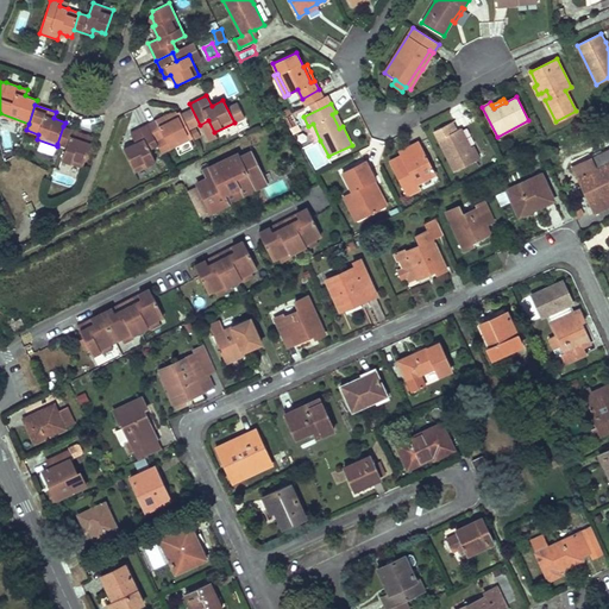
[(179,117),(176,112),(165,115),(168,121),(179,117)]
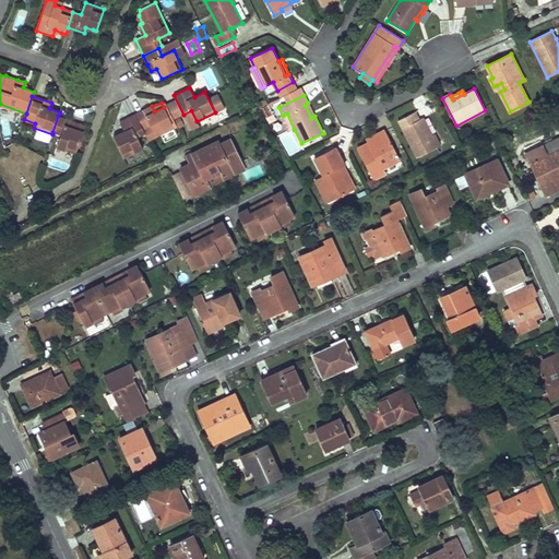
[(305,105),(311,118),(314,116),(311,110),(308,103),(305,105)]
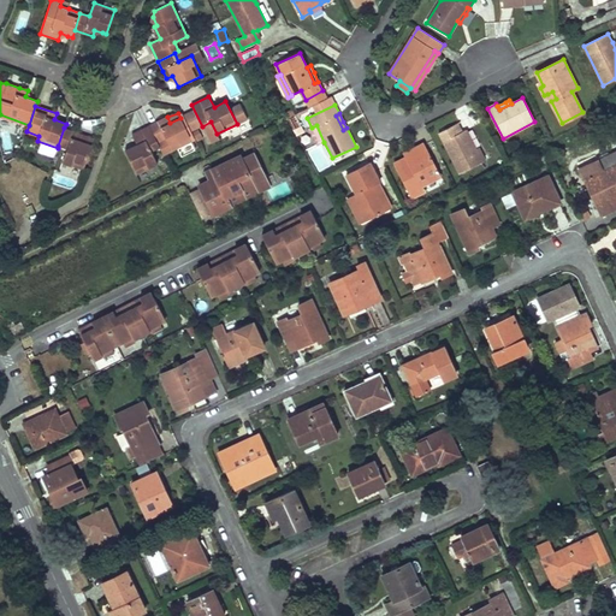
[(289,119),(294,129),(301,125),(295,116),(289,119)]
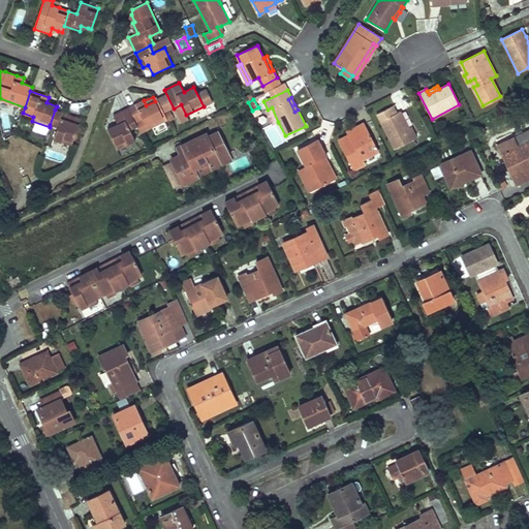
[(165,121),(155,101),(146,105),(144,100),(137,103),(128,109),(135,122),(137,126),(141,133),(165,121)]
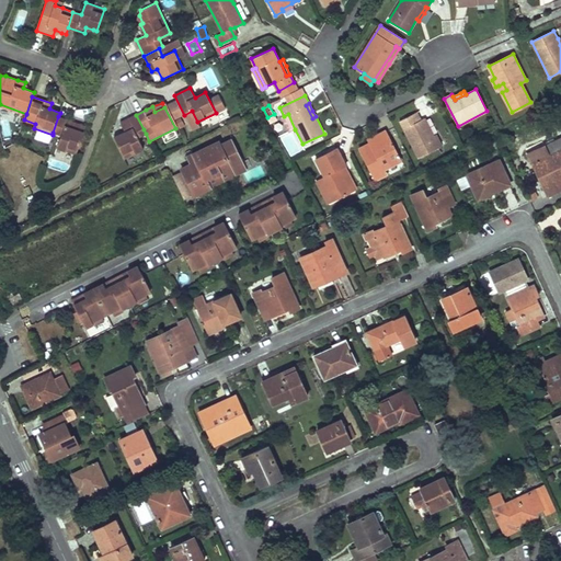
[(439,148),(434,136),(424,118),(421,119),(416,112),(400,121),(419,158),(439,148)]
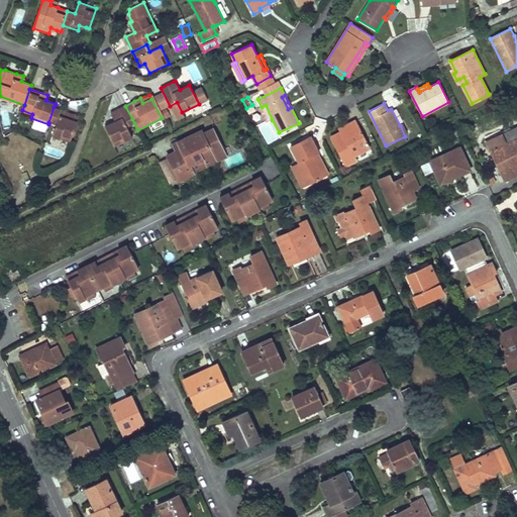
[(269,121),(272,119),(266,105),(262,107),(269,121)]
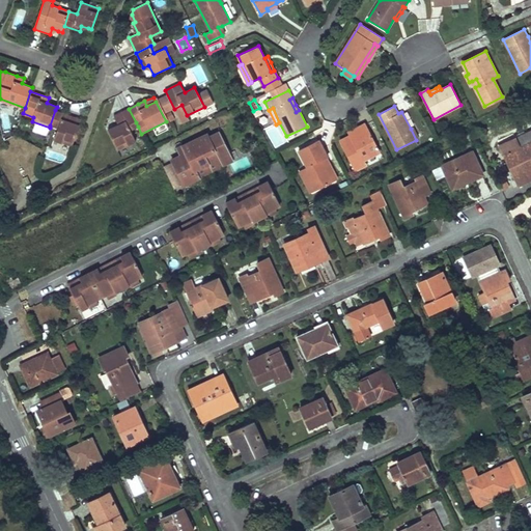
[(136,122),(129,109),(120,112),(114,116),(118,124),(108,130),(118,149),(136,141),(131,130),(138,127),(136,122)]
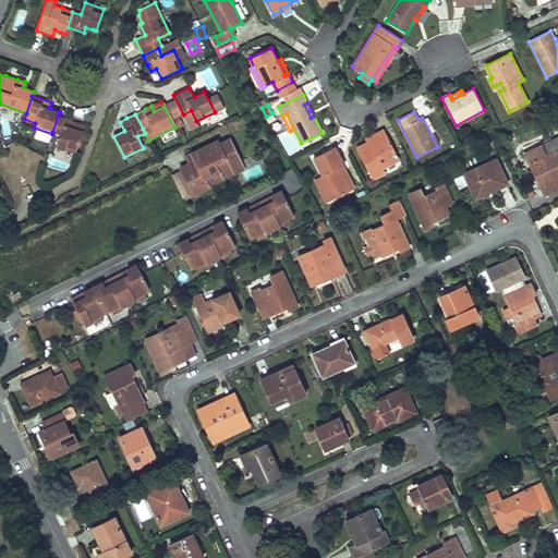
[(69,120),(58,116),(52,132),(61,134),(57,146),(75,154),(83,132),(73,128),(75,122),(69,120)]
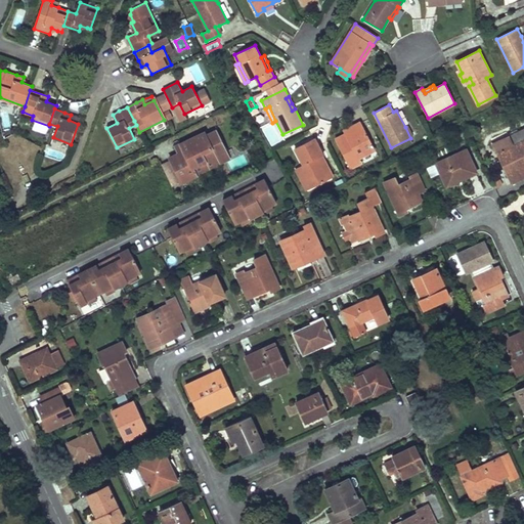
[(336,139),(350,168),(361,162),(359,158),(375,149),(360,122),(353,126),(356,130),(346,135),(346,134),(336,139)]
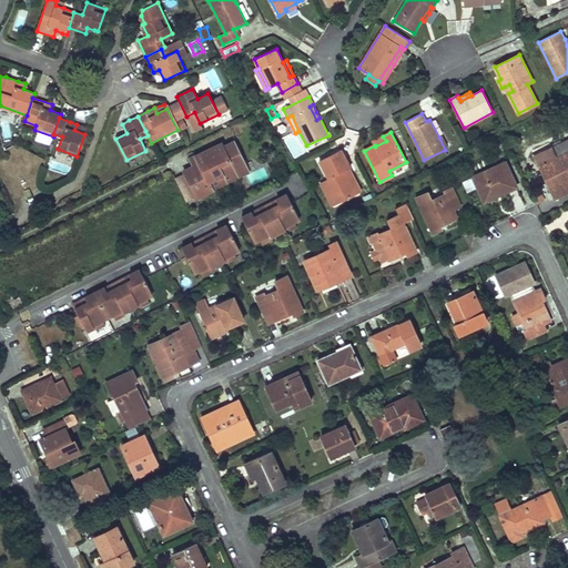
[(375,146),(386,141),(383,137),(378,139),(373,142),(375,145),(375,146)]
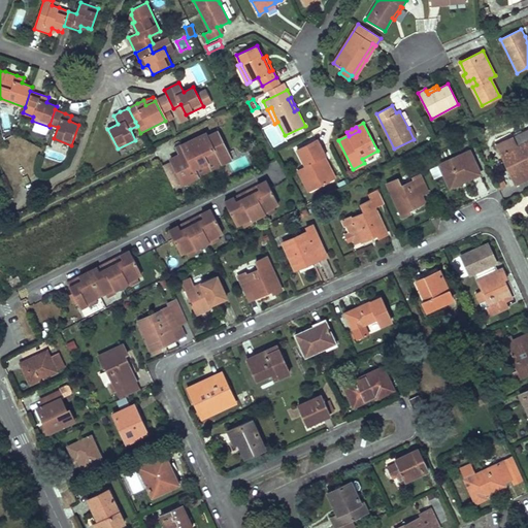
[(527,128),(496,143),(505,163),(508,161),(519,184),(527,178),(527,128)]
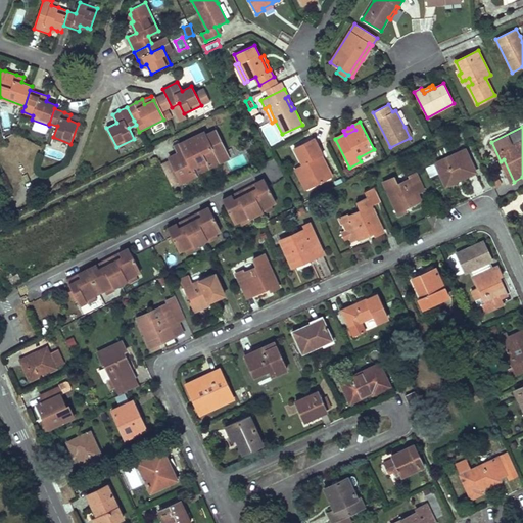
[(205,135),(204,132),(180,144),(183,150),(179,153),(170,157),(171,159),(181,181),(182,183),(196,176),(195,174),(206,169),(203,161),(226,151),(216,130),(205,135)]
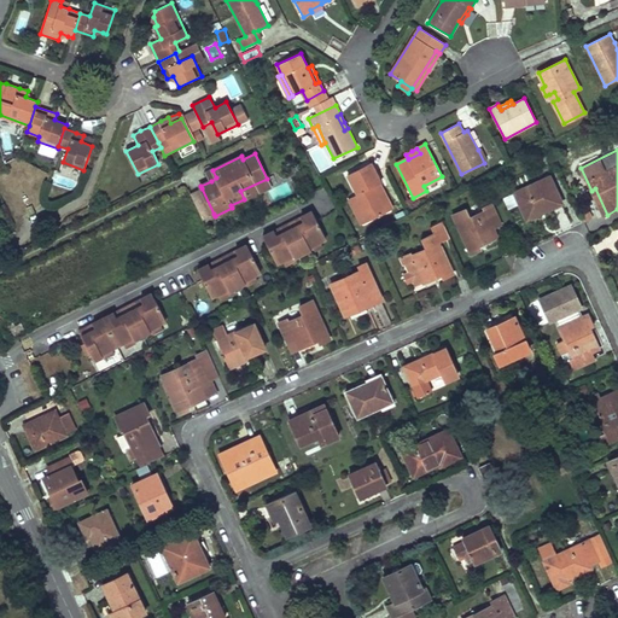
[(382,184),(371,163),(348,175),(357,194),(355,196),(367,222),(388,211),(374,186),(380,184),(382,184)]
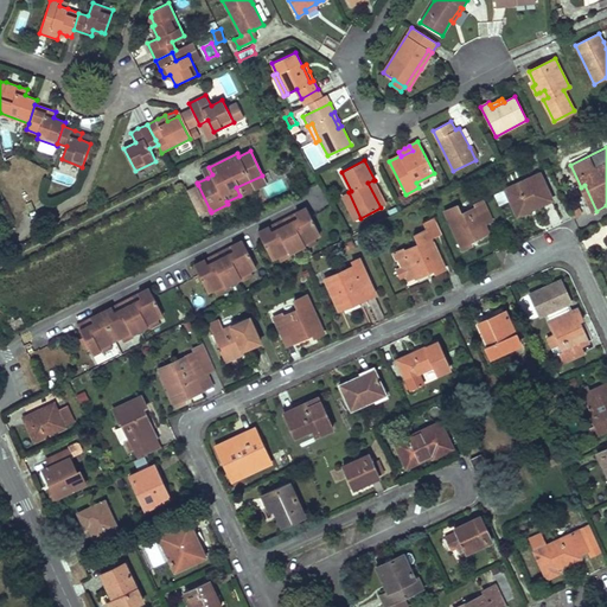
[(208,178),(212,174),(209,167),(203,170),(208,178)]
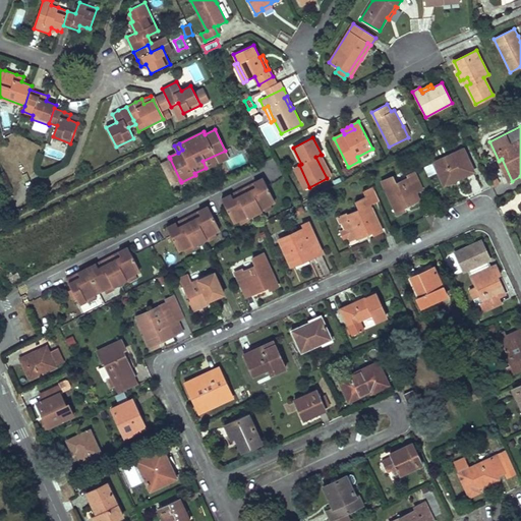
[(438,172),(443,181),(459,173),(459,172),(462,171),(464,176),(473,171),(463,149),(433,162),(438,172)]
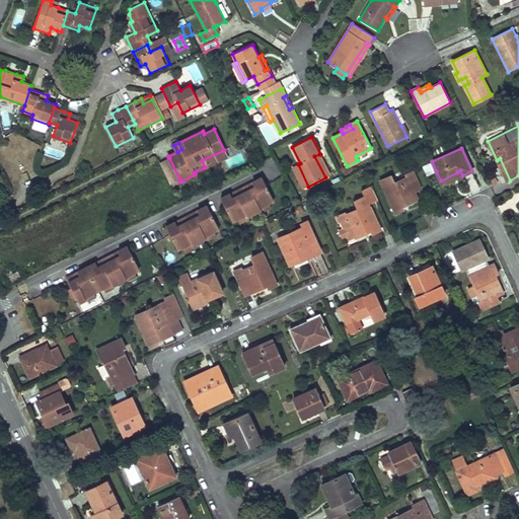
[(202,160),(205,167),(227,157),(224,150),(202,160)]
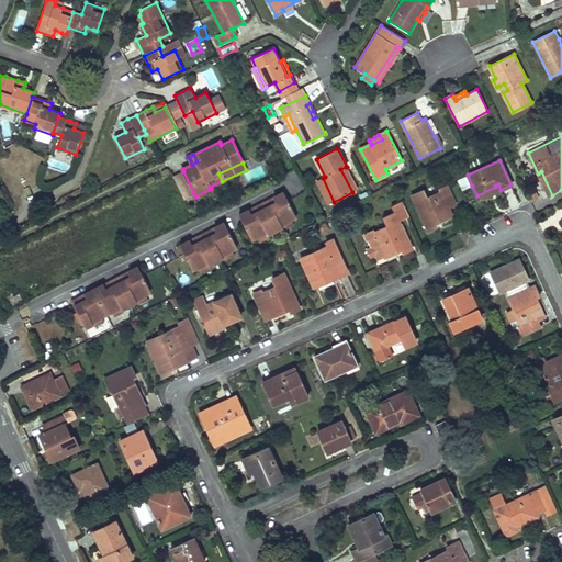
[(340,169),(352,192),(357,190),(346,167),(340,169)]
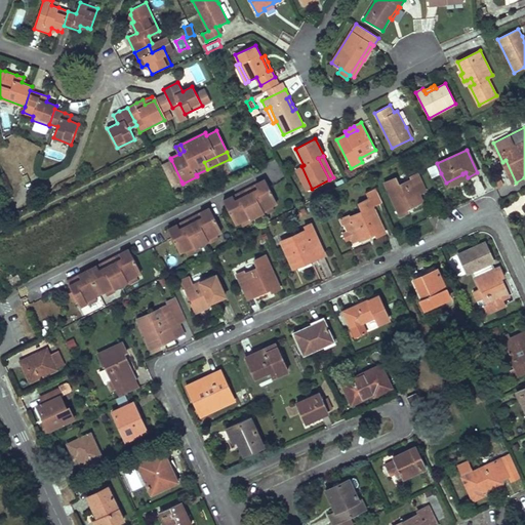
[(172,187),(182,182),(171,160),(162,164),(172,187)]
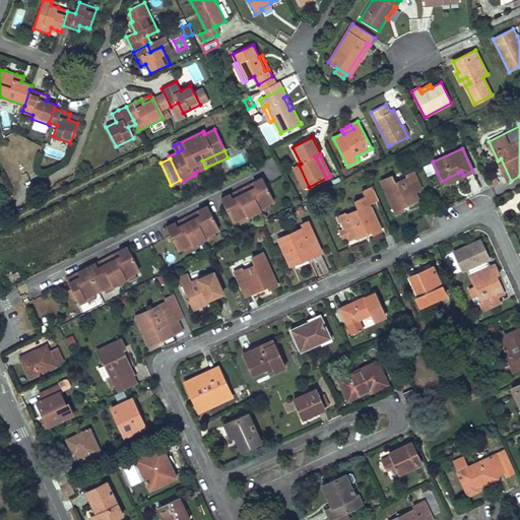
[(501,158),(498,160),(508,183),(511,181),(501,158)]
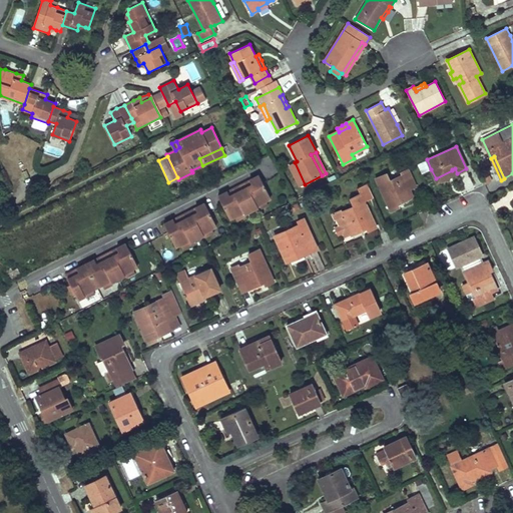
[(422,173),(431,169),(427,159),(418,164),(422,173)]
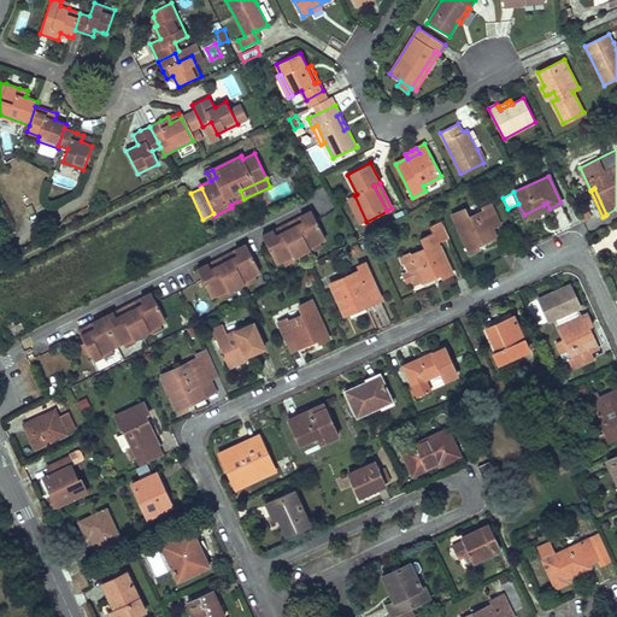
[(362,224),(366,222),(354,195),(348,199),(362,224)]
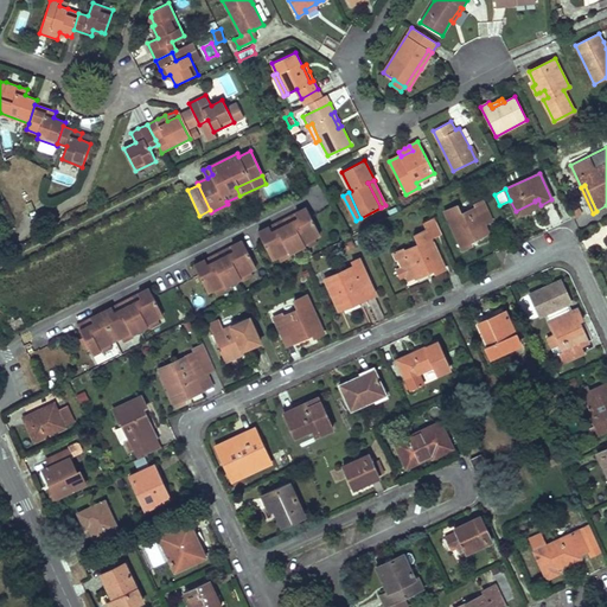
[(541,205),(538,199),(535,200),(535,202),(516,211),(517,215),(532,209),(541,205)]
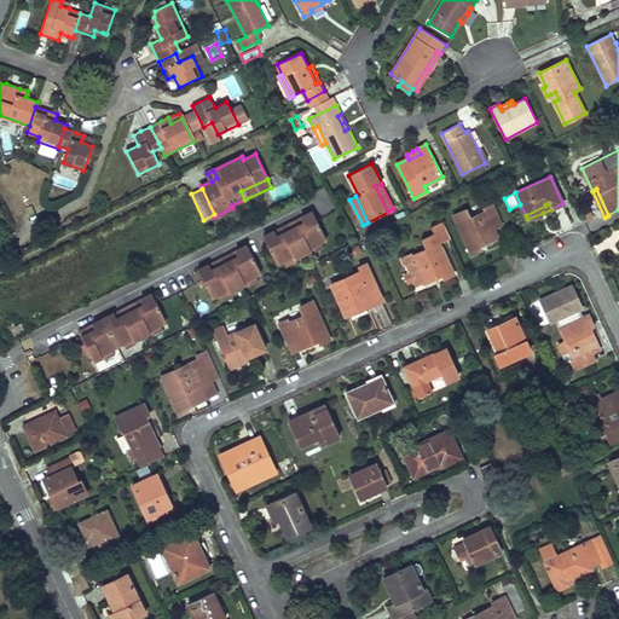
[(498,237),(495,229),(502,225),(492,204),(484,208),(485,210),(470,218),(467,209),(453,215),(472,254),(481,249),(480,246),(490,241),(498,237)]
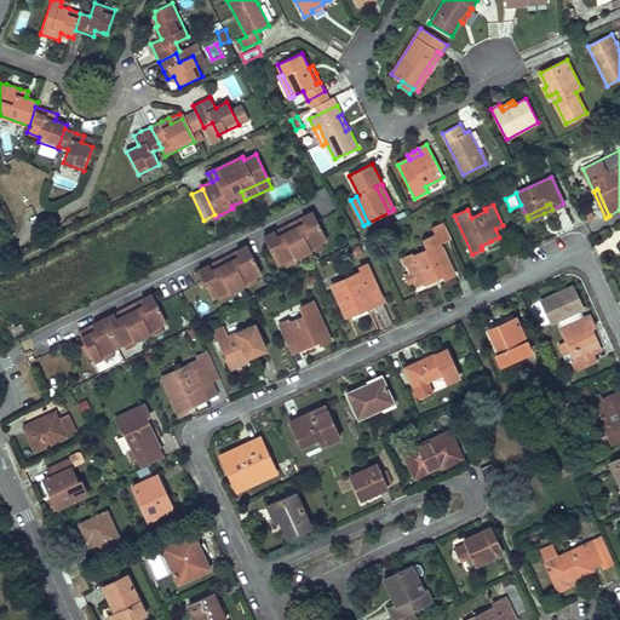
[(327,240),(313,211),(302,217),(304,222),(299,225),(297,219),(288,224),(280,228),(282,234),(277,236),(275,230),(264,236),(279,265),(283,262),(294,257),(297,259),(304,256),(313,252),(311,248),(322,242),(327,240)]
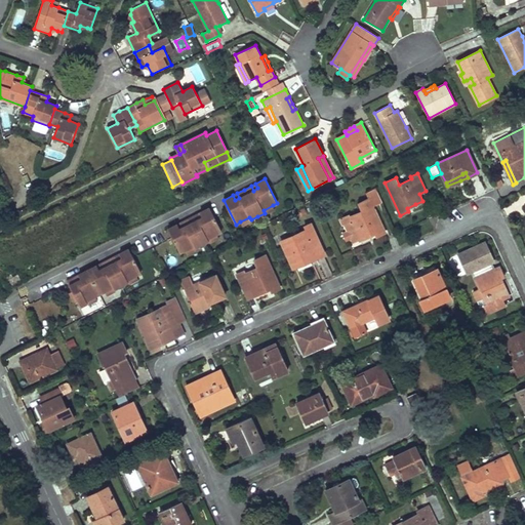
[(386,233),(373,206),(382,202),(375,188),(366,193),(369,199),(359,203),(362,211),(350,216),(349,215),(341,218),(345,224),(348,231),(352,240),(353,242),(359,239),(360,241),(375,234),(376,237),(386,233)]
